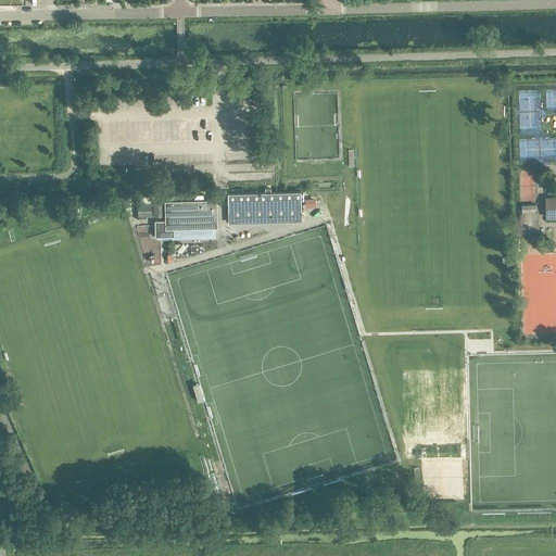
[(301,192),(227,193),(227,194),(228,199),(228,222),(247,222),(247,220),(252,220),(252,222),(261,222),(261,218),(269,218),(269,222),(277,222),(277,219),(283,219),(283,220),(288,220),(302,220),(301,192)]
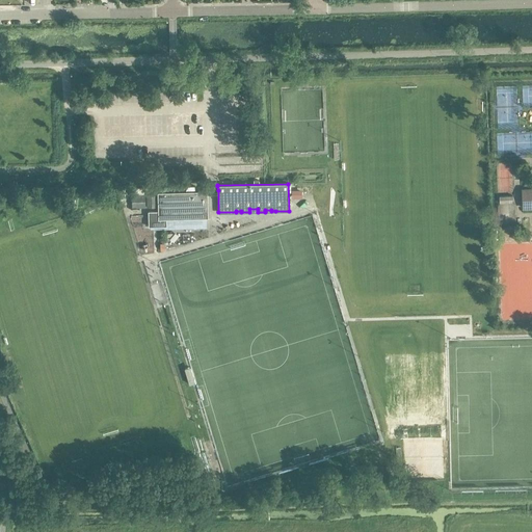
[(531,189),(523,190),(524,208),(531,207),(531,189)]
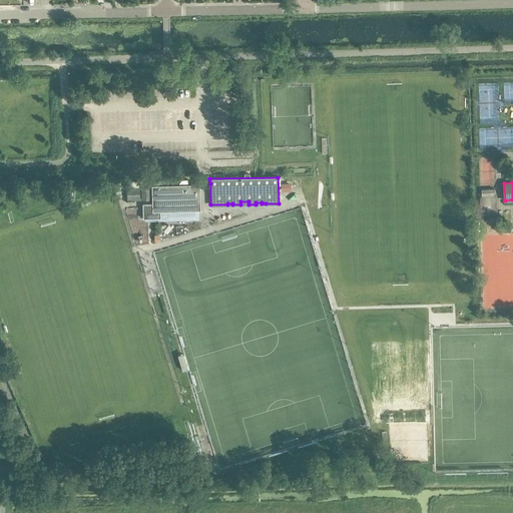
[(152,203),(142,203),(142,218),(160,218),(159,211),(200,209),(199,184),(186,184),(151,185),(152,199),(152,203)]
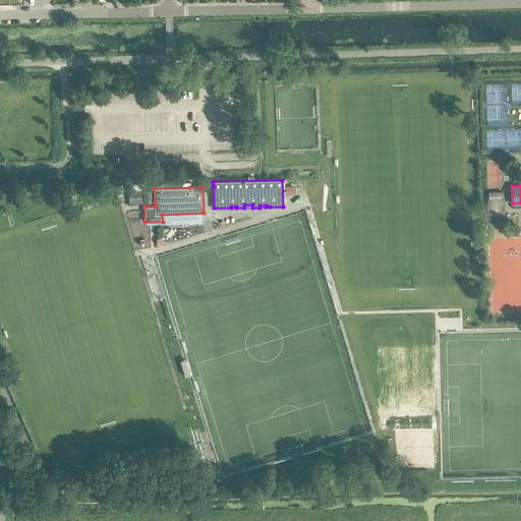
[(130,204),(142,203),(142,190),(129,191),(130,204)]
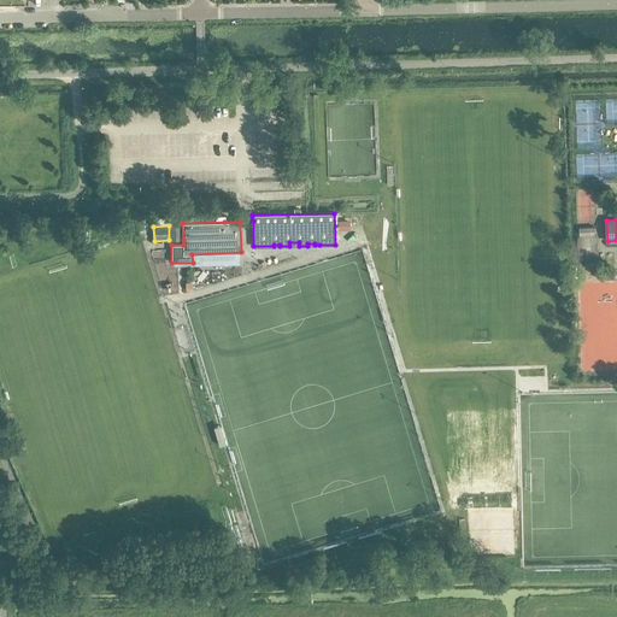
[(171,240),(181,240),(181,225),(170,225),(171,240)]
